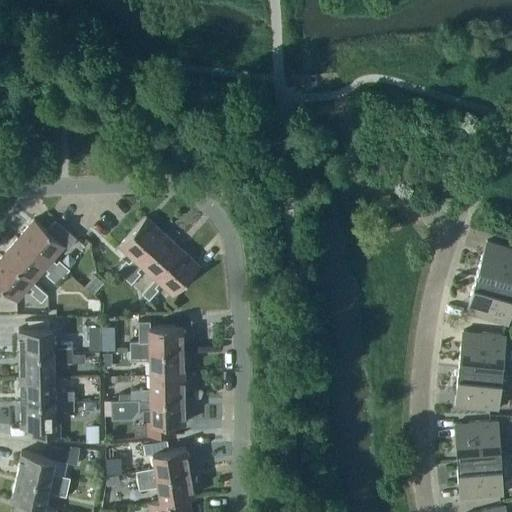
[(116,270),(123,276),(163,232),(145,215),(118,245),(132,258),(128,262),(125,259),(116,270)]
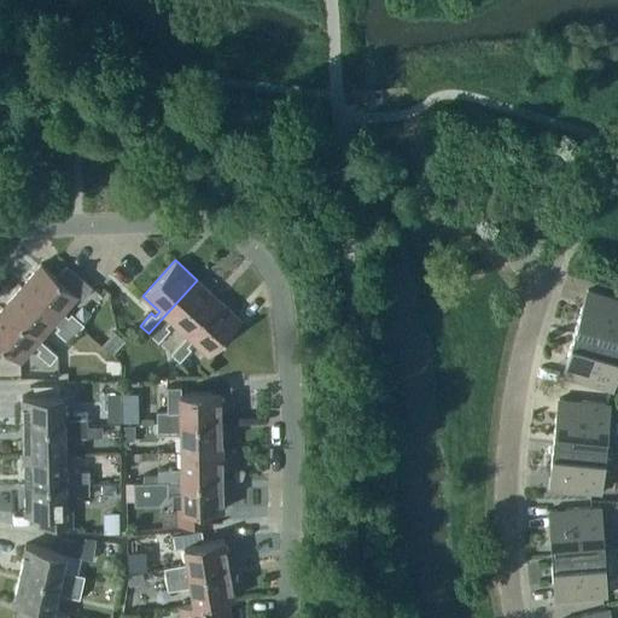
[(21,286),(75,333),(83,324),(70,313),(68,316),(62,312),(76,295),(81,298),(92,286),(66,264),(56,277),(40,263),(21,286)]
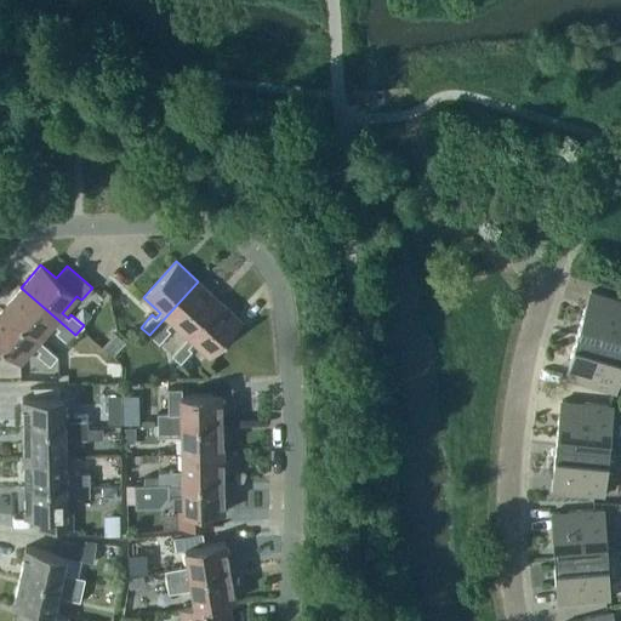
[(220,301),(198,281),(149,335),(158,343),(170,330),(166,328),(171,323),(187,337),(220,301)]
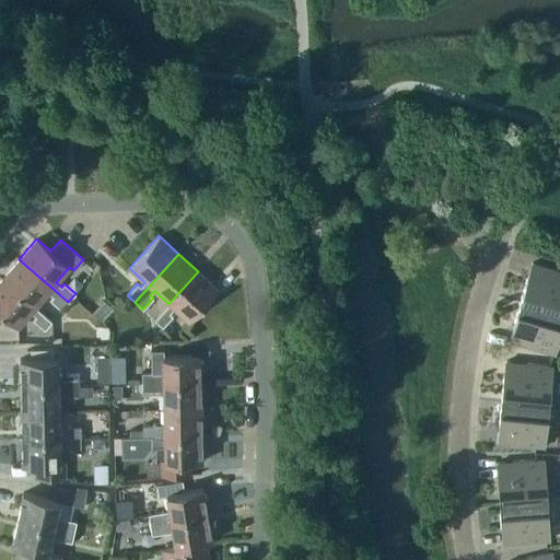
[(1,279),(35,307),(48,292),(53,296),(49,300),(61,310),(68,302),(19,259),(1,279)]
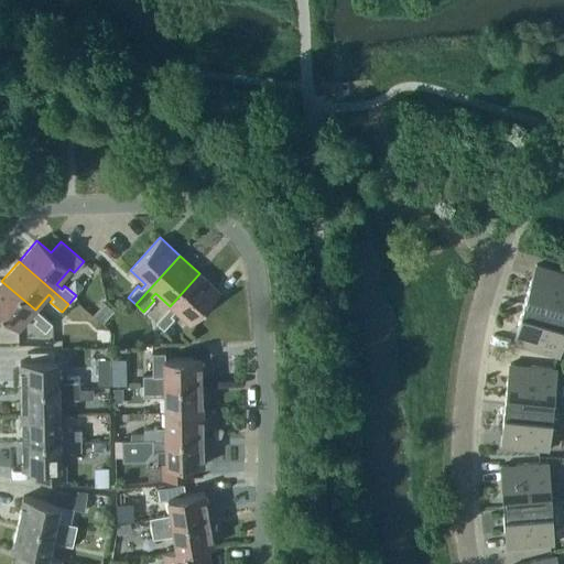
[(531,278),(524,304),(563,314),(563,272),(537,264),(533,278),(531,278)]
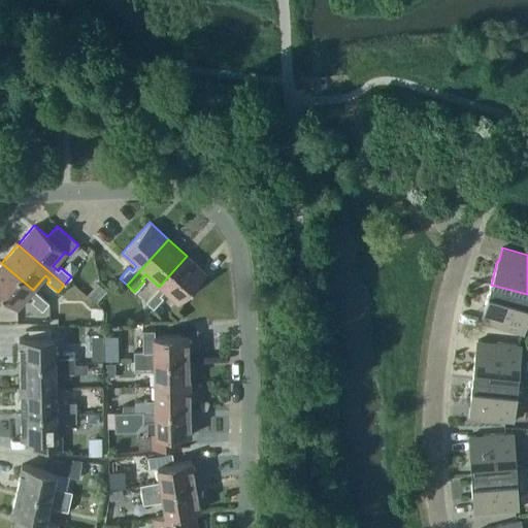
[(159,287),(145,301),(153,308),(162,298),(160,295),(163,291),(177,303),(205,273),(187,256),(159,287)]
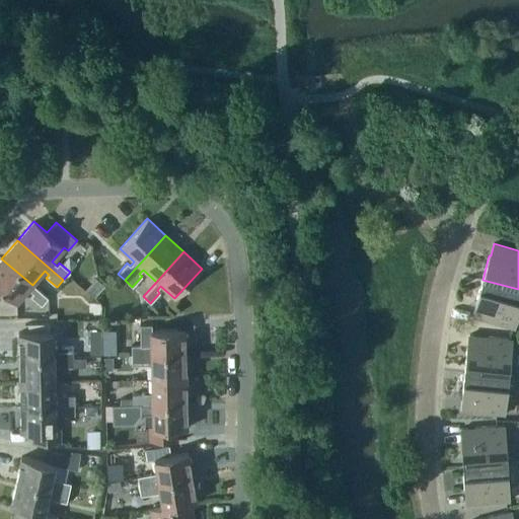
[(32,285),(1,258),(0,260),(0,290),(16,304),(28,289),(32,293),(30,296),(41,305),(48,298),(32,285)]
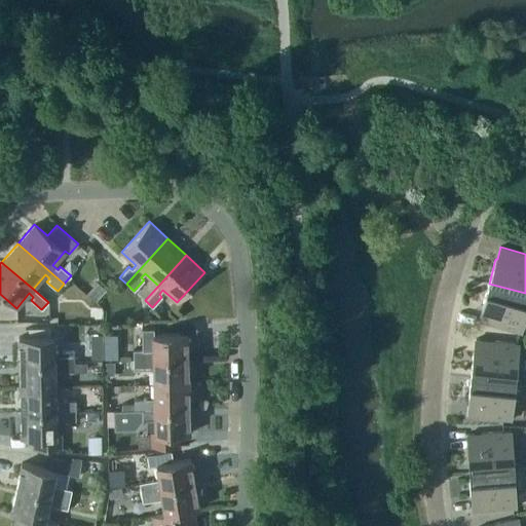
[(525,318),(525,293),(489,284),(482,308),(483,308),(480,321),(521,332),(524,320),(525,321),(525,318)]
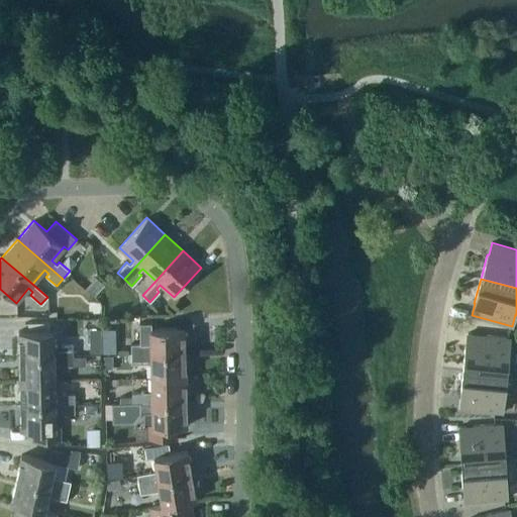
[(130,343),(130,353),(185,352),(184,327),(149,328),(149,343),(130,343)]
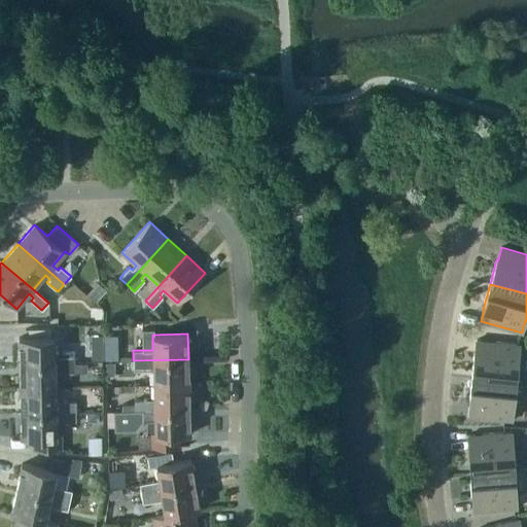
[(19,338),(19,362),(74,361),(74,360),(73,352),(54,352),(54,337),(19,338)]
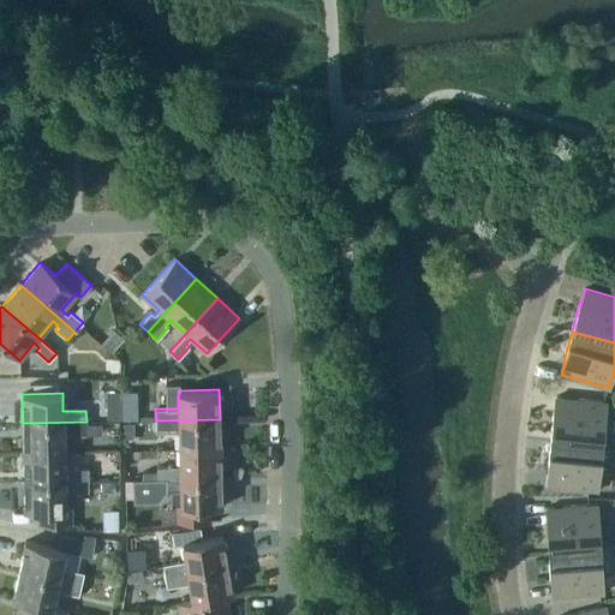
[(554,411),(550,441),(603,446),(607,417),(605,417),(607,401),(556,396),(555,411),(554,411)]
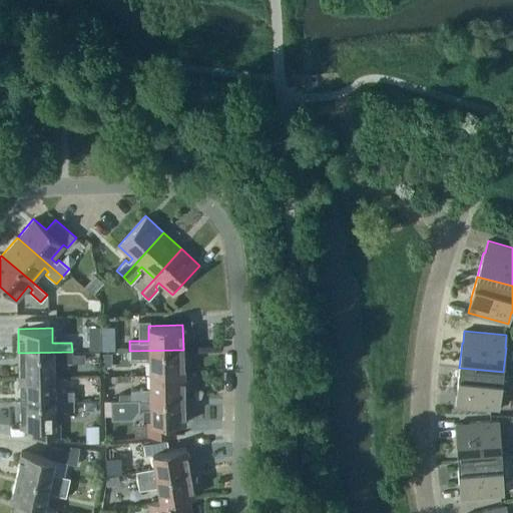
[(98,338),(89,338),(89,350),(98,350),(98,338)]
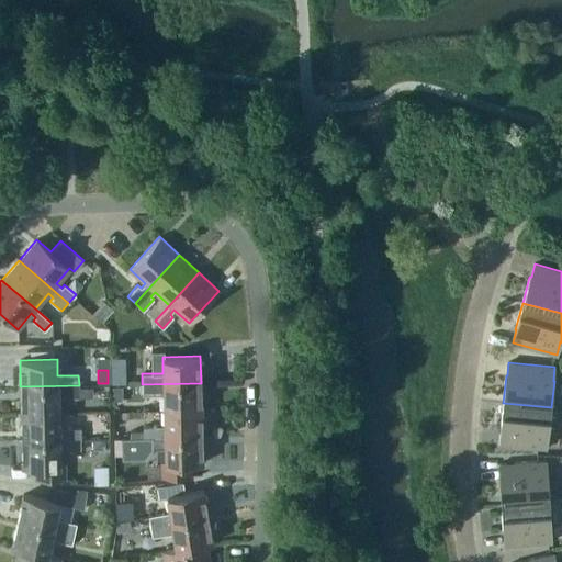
[(124,383),(124,370),(111,370),(111,383),(124,383)]
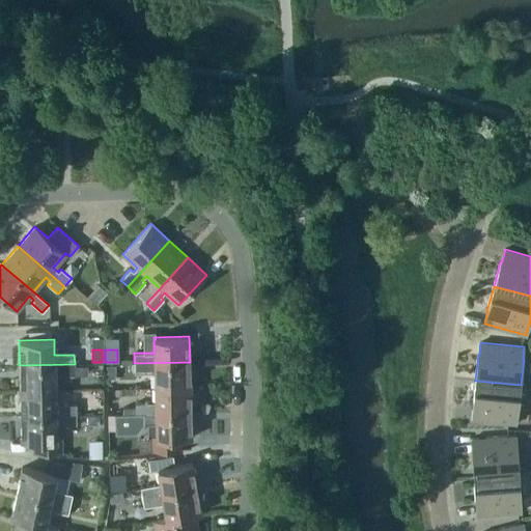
[(155,373),(155,388),(190,387),(190,362),(134,363),(134,373),(155,373)]
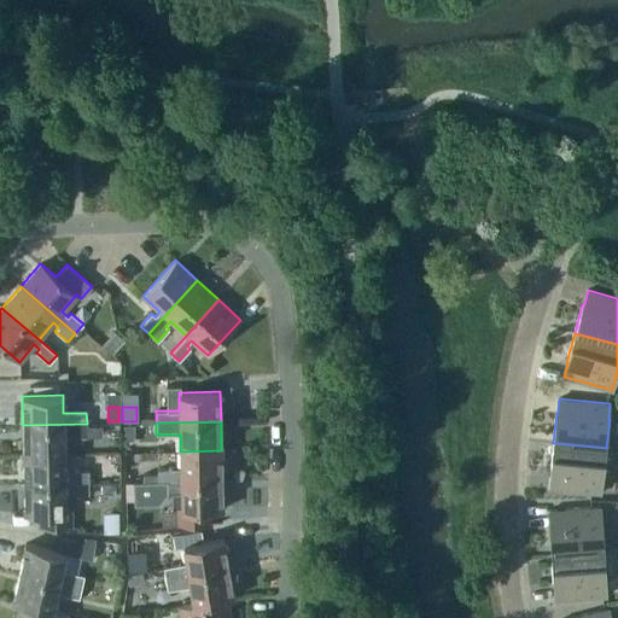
[(87,436),(87,424),(22,425),(23,454),(40,454),(64,454),(63,437),(87,436)]
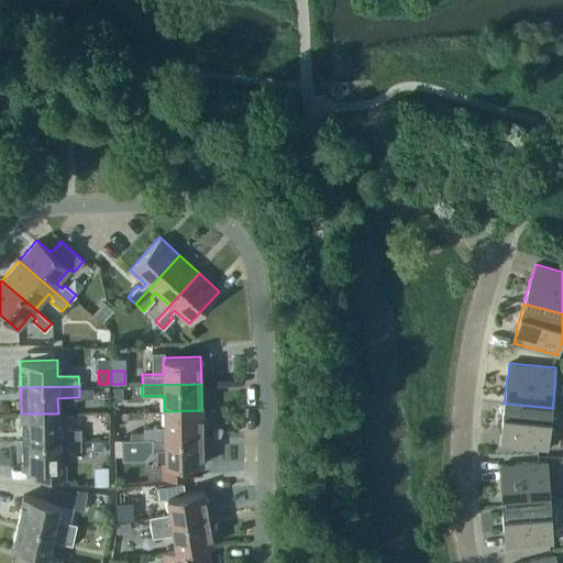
[(112,400),(122,400),(122,387),(112,387),(112,400)]
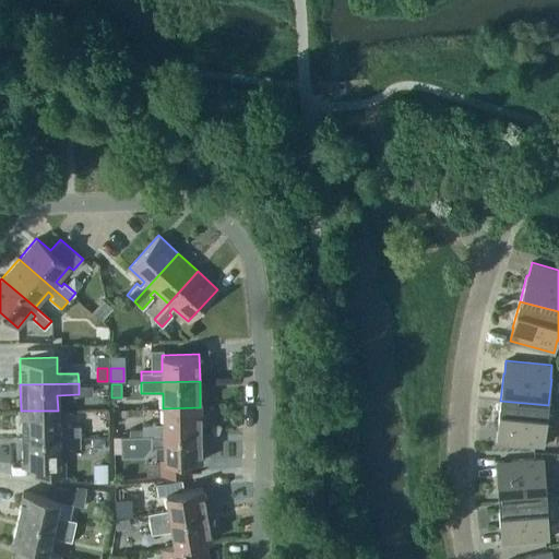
[(548,405),(500,401),(498,428),(499,428),(498,441),(543,445),(545,432),(546,432),(548,405)]
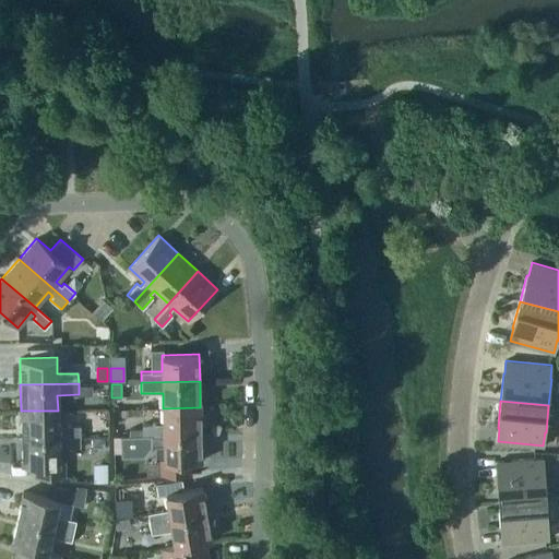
[(142,425),(142,436),(201,433),(200,407),(163,408),(163,424),(142,425)]
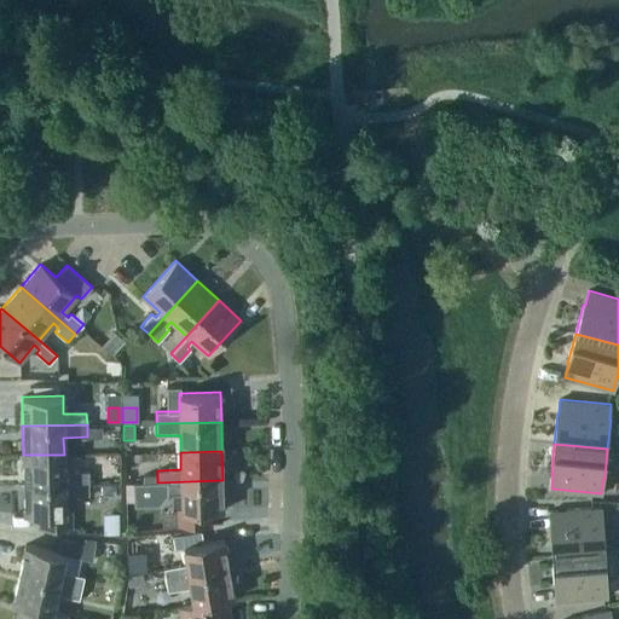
[(64,455),(40,455),(23,455),(23,484),(88,482),(88,472),(64,472),(64,455)]
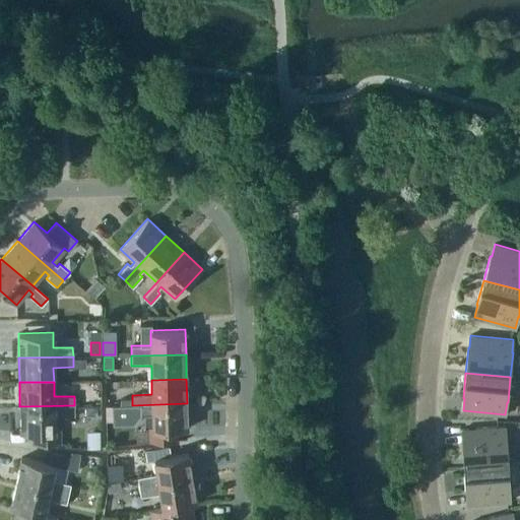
[(176,429),(187,429),(187,403),(132,405),(112,405),(112,426),(133,425),(141,414),(152,413),(152,428),(149,428),(149,441),(176,440),(176,429)]
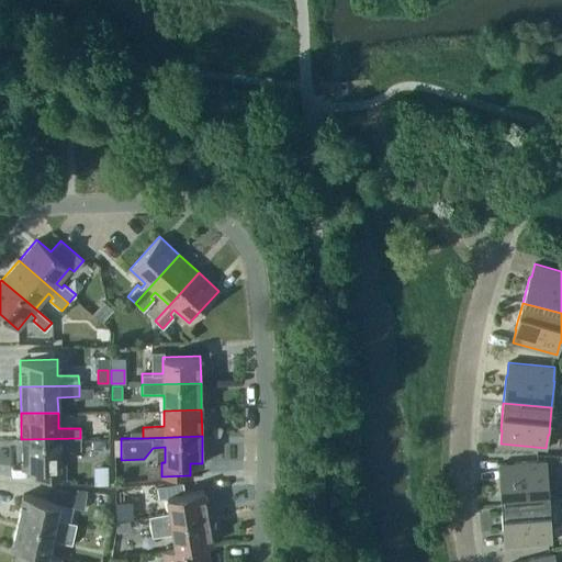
[(59,463),(58,450),(80,449),(80,438),(21,439),(22,467),(35,467),(35,480),(65,479),(64,463),(59,463)]
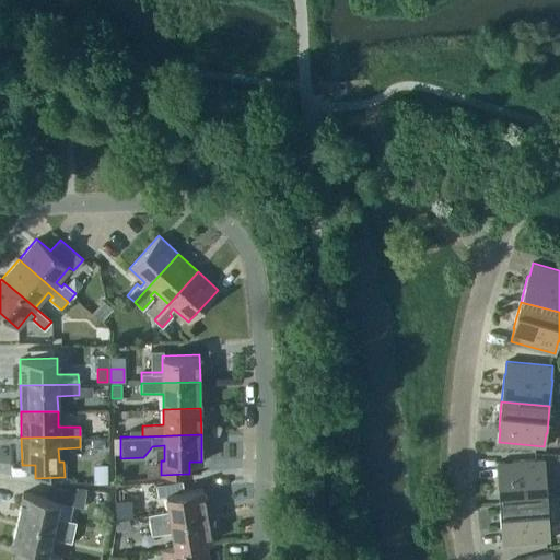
[(498,476),(500,503),(548,500),(546,473),(545,473),(544,459),(498,463),(499,476),(498,476)]
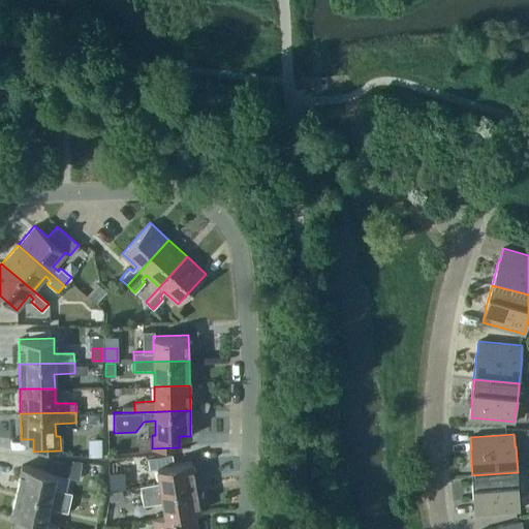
[(173,454),(148,458),(150,468),(156,467),(175,464),(173,454)]
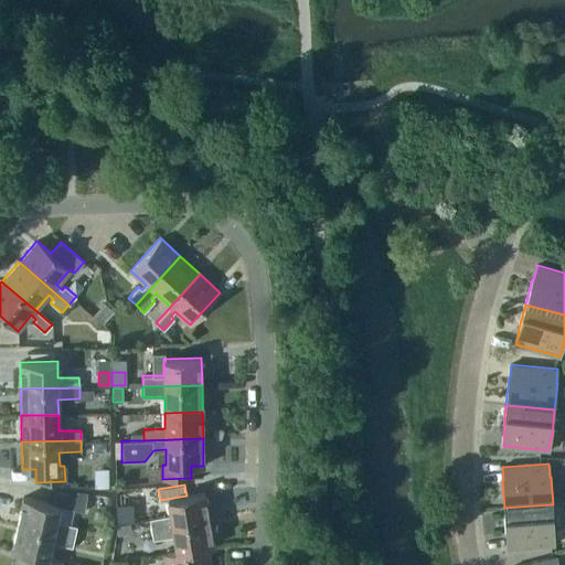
[(76,496),(74,509),(84,511),(87,492),(77,491),(76,496)]
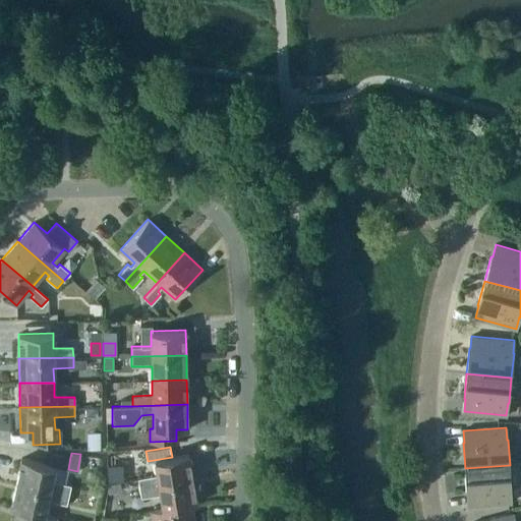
[(137,478),(138,487),(192,478),(188,454),(172,457),(154,460),(157,474),(137,478)]
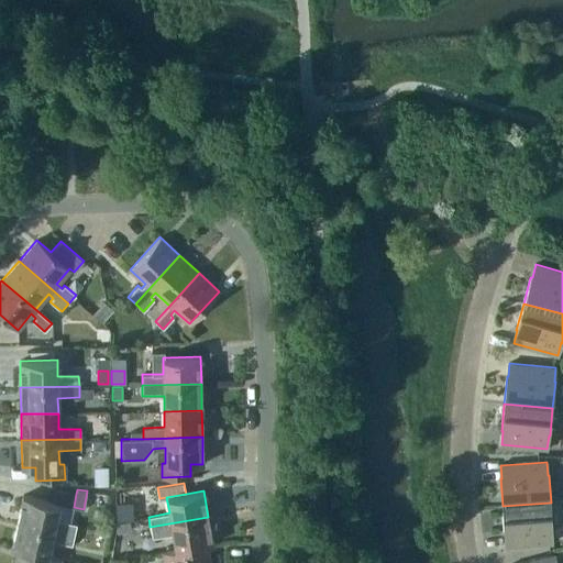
[(22,495),(17,521),(74,534),(76,525),(55,519),(58,504),(54,503),(48,501),(22,495)]
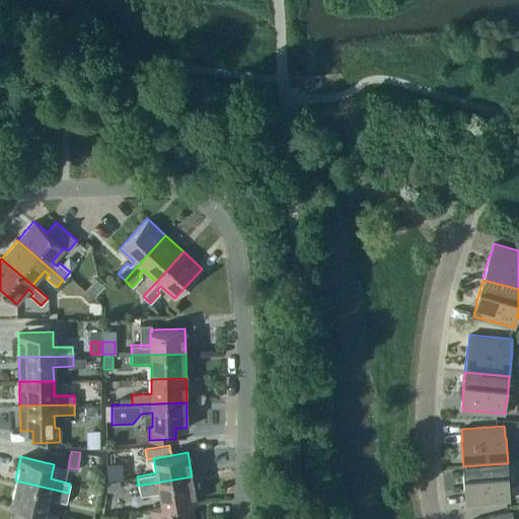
[(508,463),(463,466),(464,492),(466,491),(467,504),(509,501),(508,488),(510,488),(508,463)]
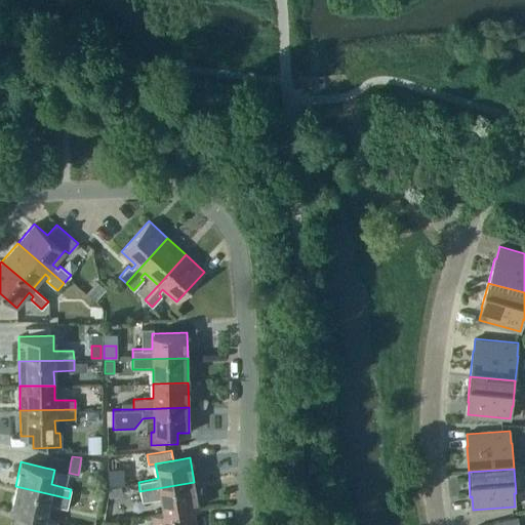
[(163,513),(192,508),(192,509),(198,508),(194,482),(139,491),(142,501),(161,498),(163,512),(163,513)]
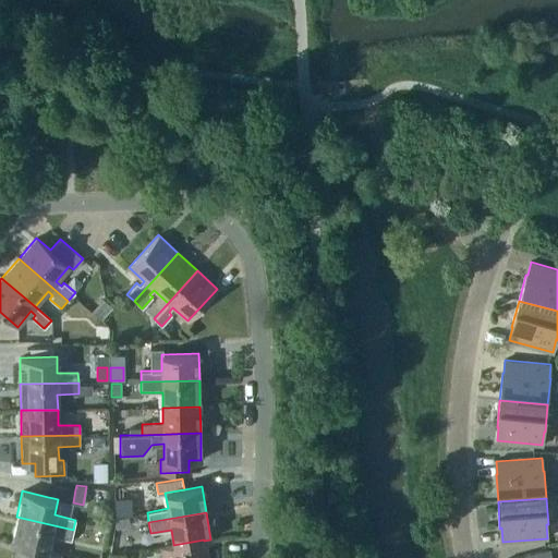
[(71,541),(73,530),(16,517),(10,543),(16,545),(16,544),(47,550),(50,535),(71,541)]
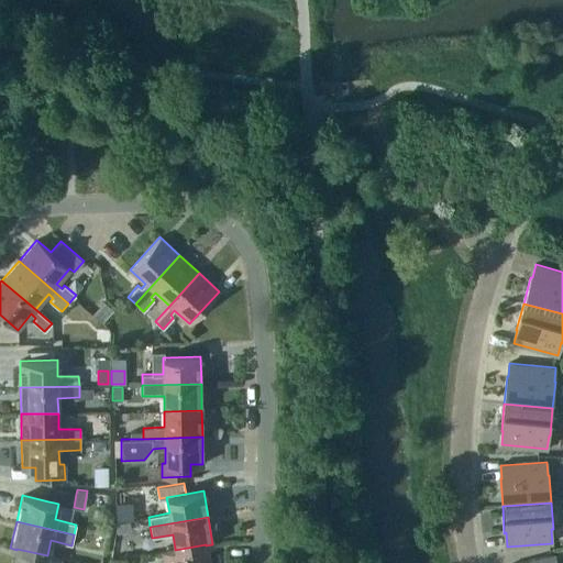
[(130,521),(117,523),(118,532),(132,530),(130,521)]
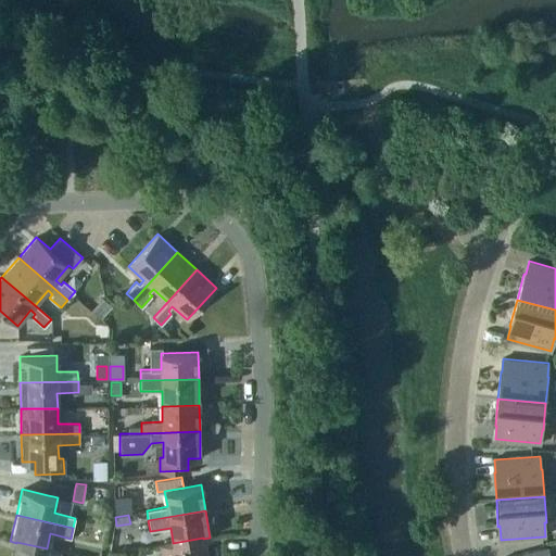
[(205,555),(203,539),(203,538),(173,543),(173,542),(161,544),(162,555),(205,555)]
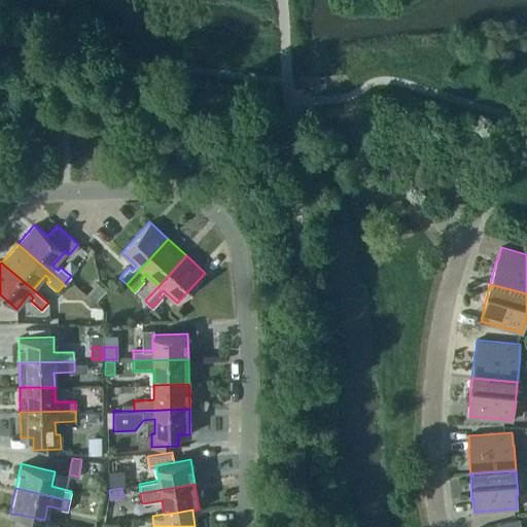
[(15,515),(12,526),(55,526),(57,522),(44,520),(15,514),(15,515)]
